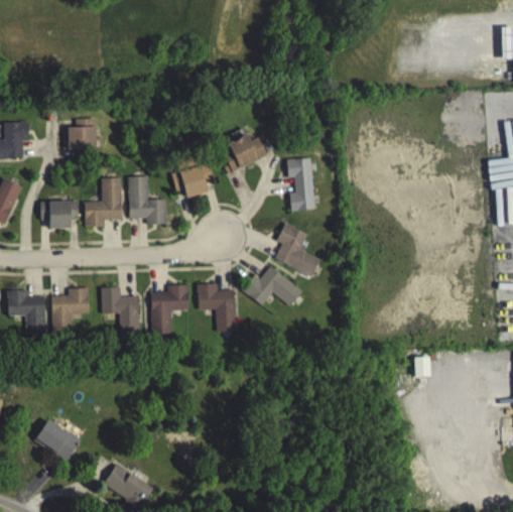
[(512,18),(499,18),(504,80),(512,79),(512,18)]
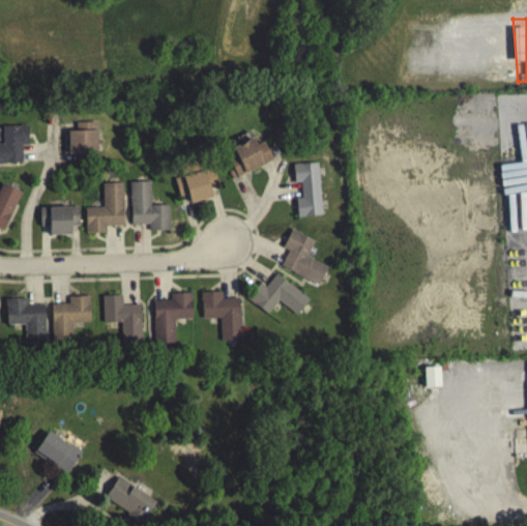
[(78,130),(69,130),(70,155),(99,154),(98,121),(78,122),(78,130)]
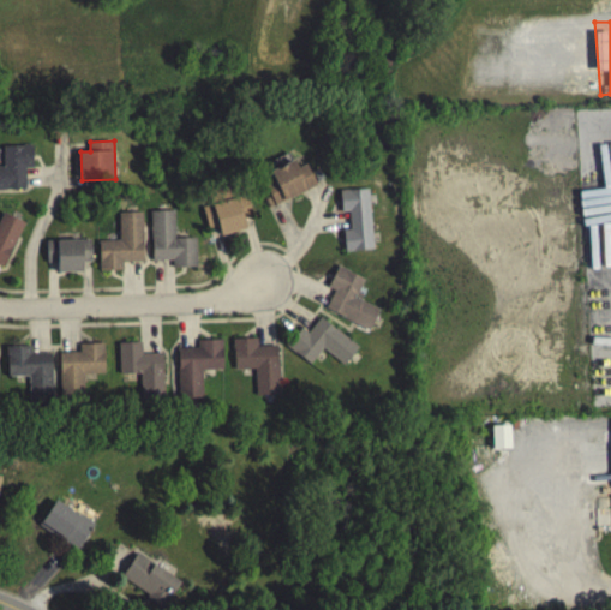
[(34,144),(5,145),(6,166),(0,166),(0,189),(28,189),(28,168),(35,168),(34,144)]
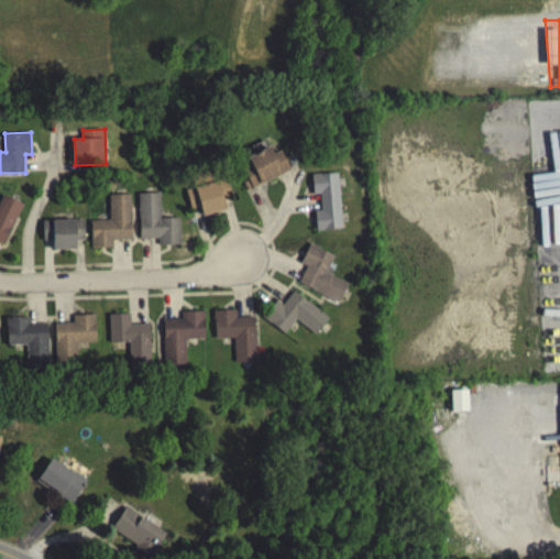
[(293,168),(283,150),(275,154),(271,146),(249,156),(252,164),(244,168),(250,179),(244,183),(249,190),(293,168)]
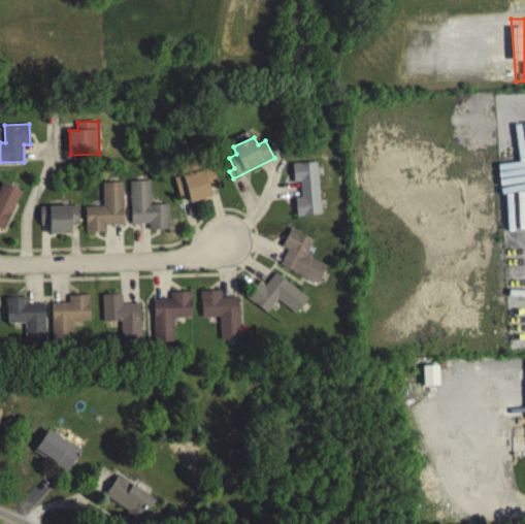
[(321,215),(319,162),(294,163),(295,183),(301,182),(302,197),(297,197),(297,216),(321,215)]
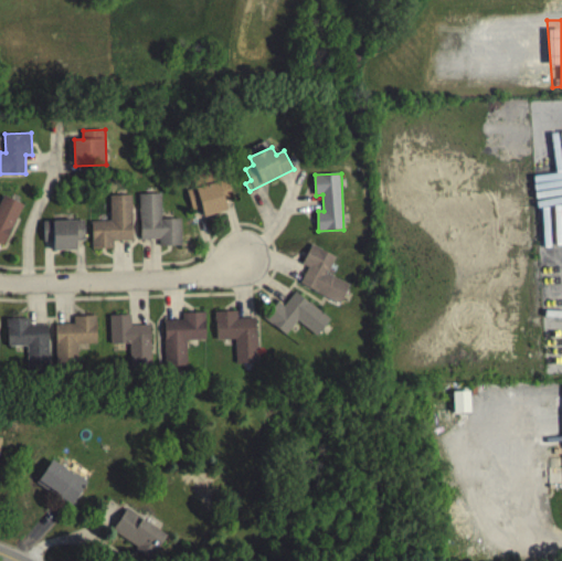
[(228,210),(225,202),(235,199),(229,177),(188,191),(194,210),(202,207),(205,217),(228,210)]
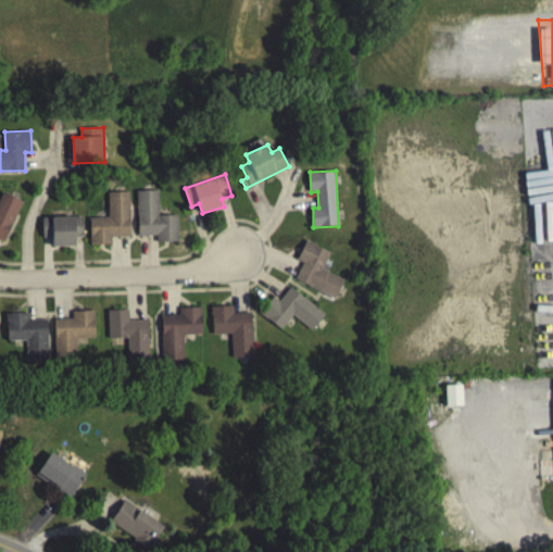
[(139,236),(159,235),(159,241),(179,241),(179,215),(160,215),(160,190),(138,190),(139,236)]
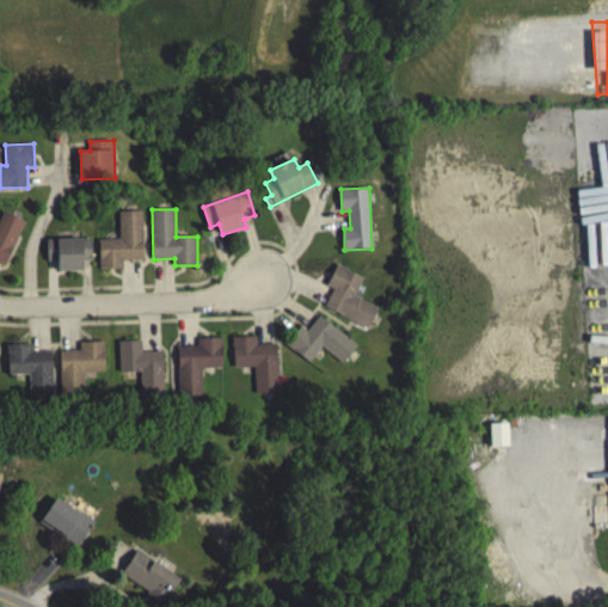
[(102,269),(124,269),(124,261),(145,259),(143,210),(120,212),(121,239),(100,239),(102,269)]
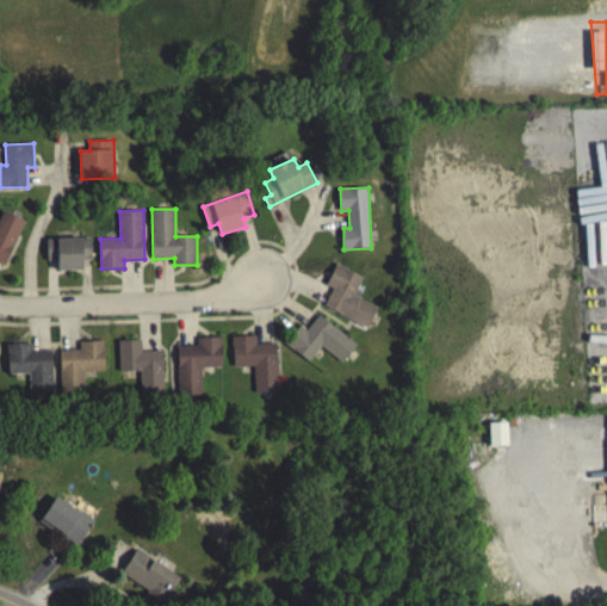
[(26,220),(5,211),(0,221),(0,261),(7,265),(26,220)]
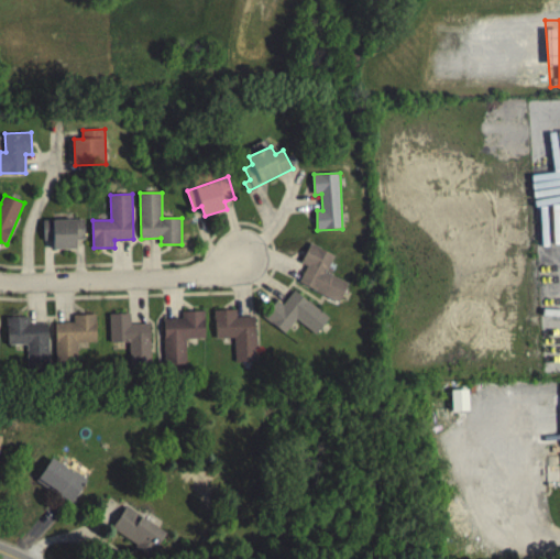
[(45,220),(45,241),(54,241),(54,250),(77,249),(77,240),(86,239),(85,219),(45,220)]
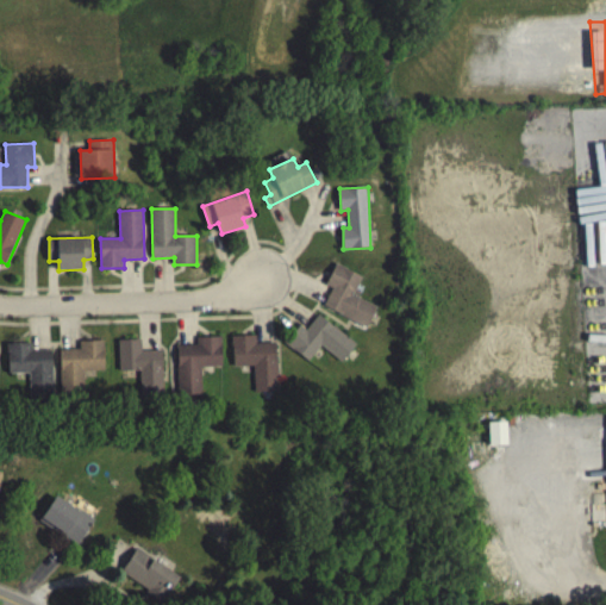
[(378,305),(355,295),(363,276),(335,266),(328,285),(332,287),(324,307),(369,325),(378,305)]
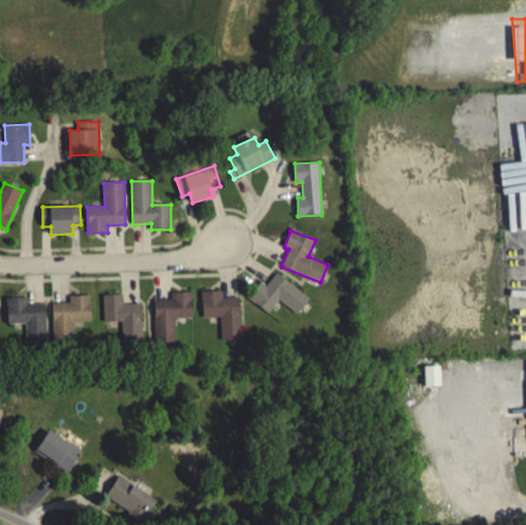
[(269,313),(280,300),(298,314),(310,299),(277,272),(267,285),(261,281),(249,298),(269,313)]
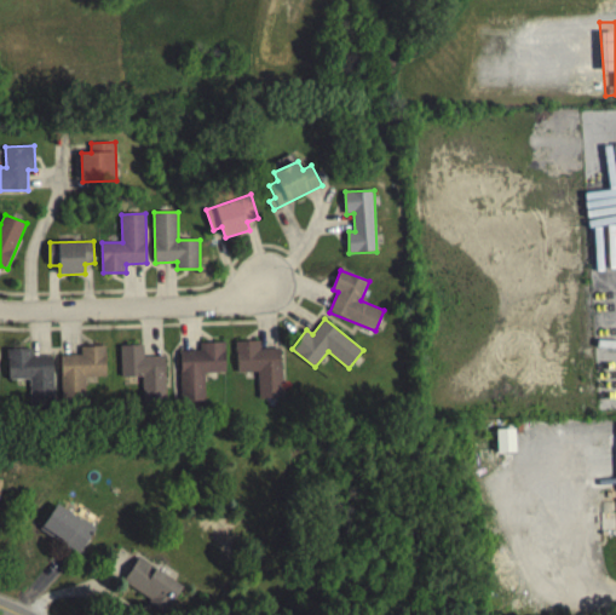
[(282,348),(262,349),(260,340),(237,342),(239,372),(259,372),(260,398),(283,397),(282,348)]
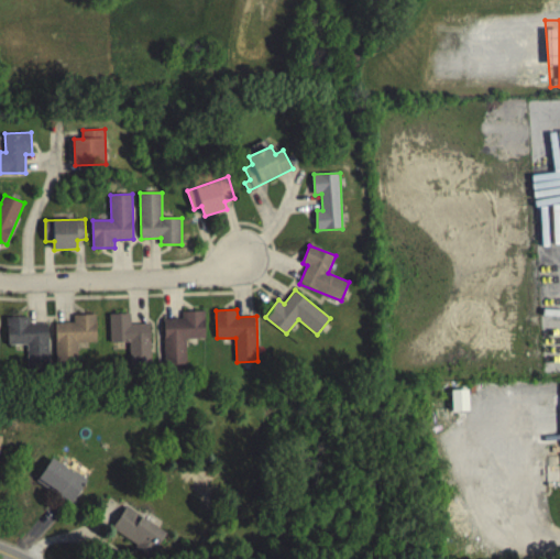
[(206,311),(183,311),(183,318),(165,319),(166,365),(188,364),(187,339),(206,339),(206,311)]
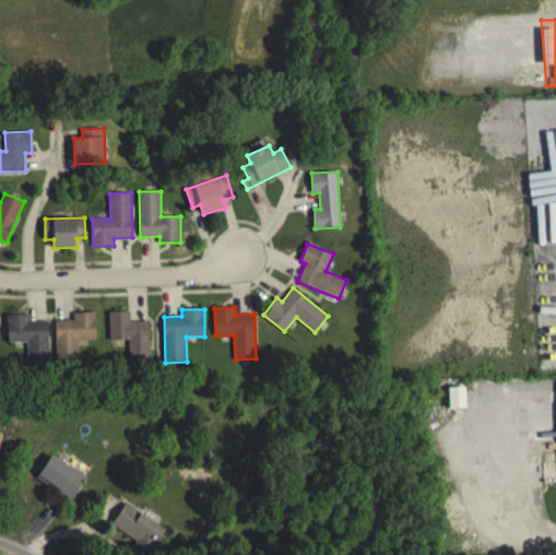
[(56,320),(58,358),(77,358),(77,345),(97,344),(96,311),(74,313),(74,320),(56,320)]
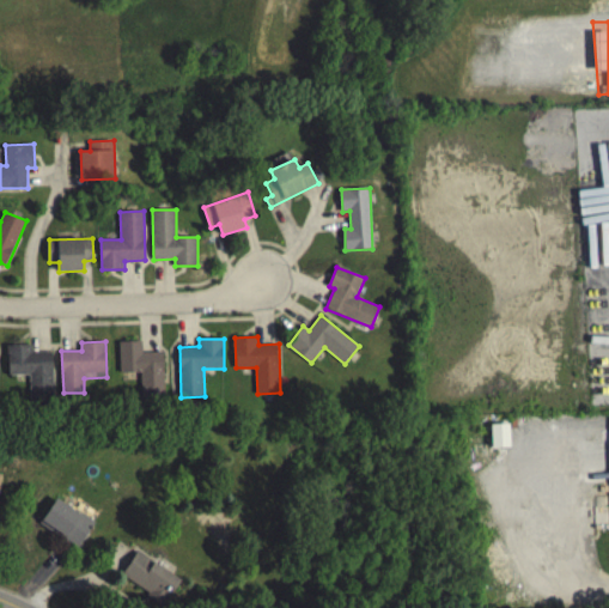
[(121,372),(142,372),(142,395),(165,395),(165,352),(144,352),(144,341),(121,341),(121,372)]
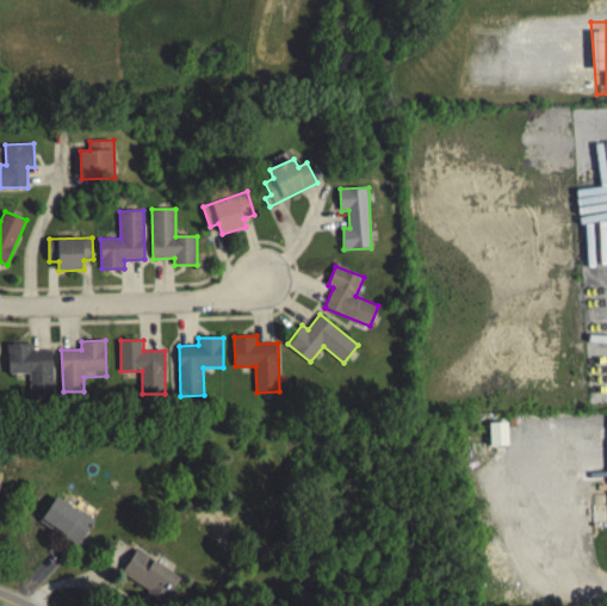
[(10,344),(10,375),(31,373),(32,396),(55,395),(54,351),(32,351),(32,344),(10,344)]
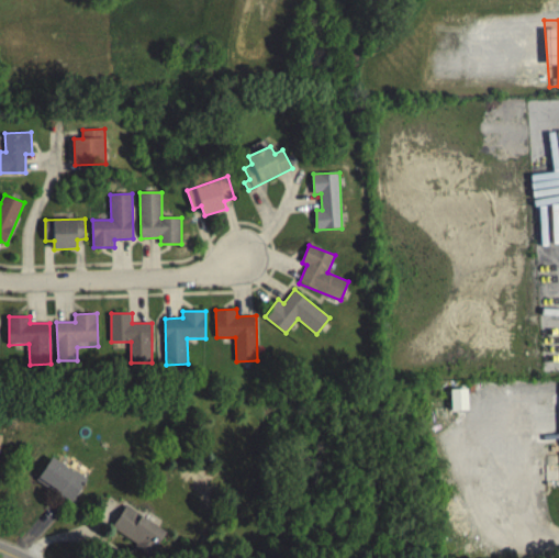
[(468,389),(451,389),(453,411),(469,411),(468,389)]
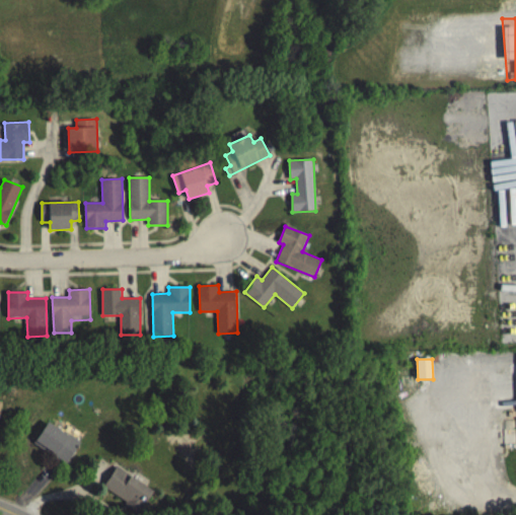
[(50,416),(35,436),(61,453),(68,458),(83,435),(71,427),(69,429),(50,416)]
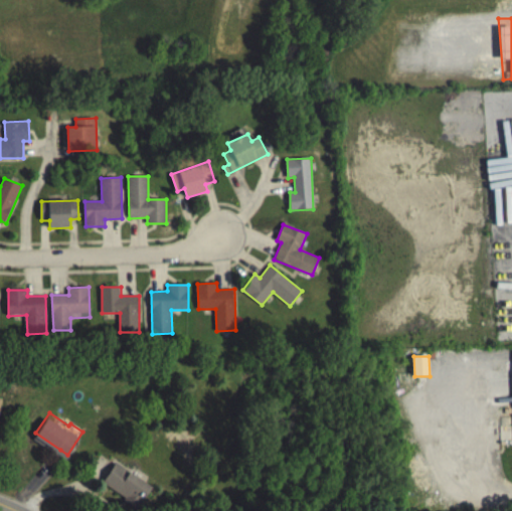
[(116,457),(110,467),(104,476),(126,491),(125,496),(139,504),(153,481),(116,457)]
